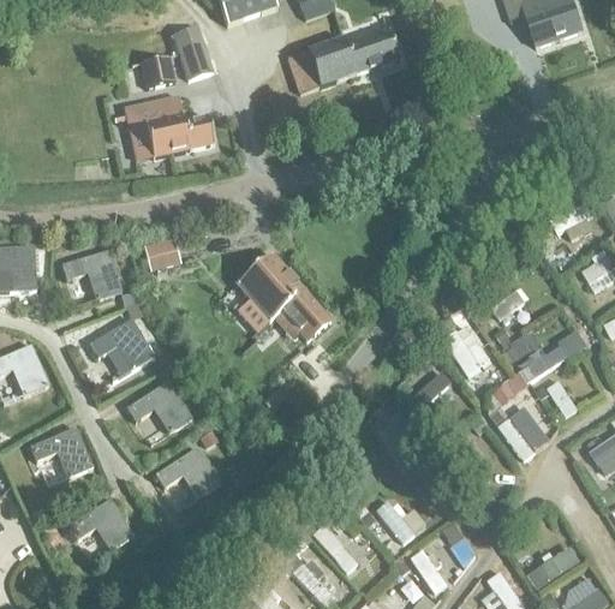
[(216,0),(225,25),(275,7),(273,0),(216,0)]
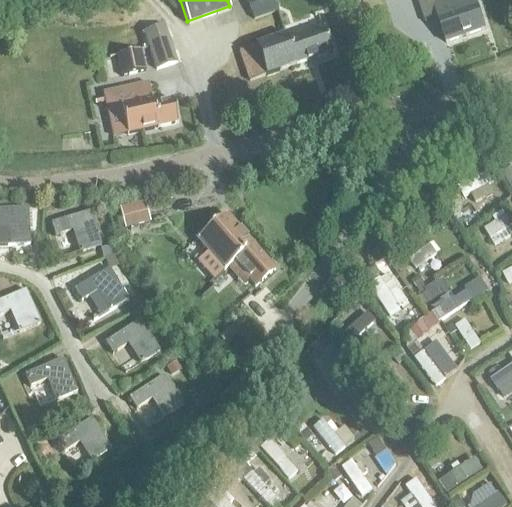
[(247,0),(252,14),(276,7),(274,0),(247,0)]
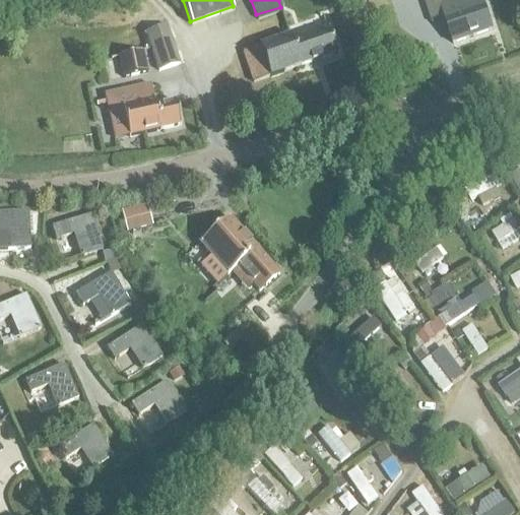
[(425,0),(432,20),(444,16),(452,41),(493,26),(484,1),(460,9),(459,5),(444,10),(441,3),(440,3),(439,0),(425,0)]
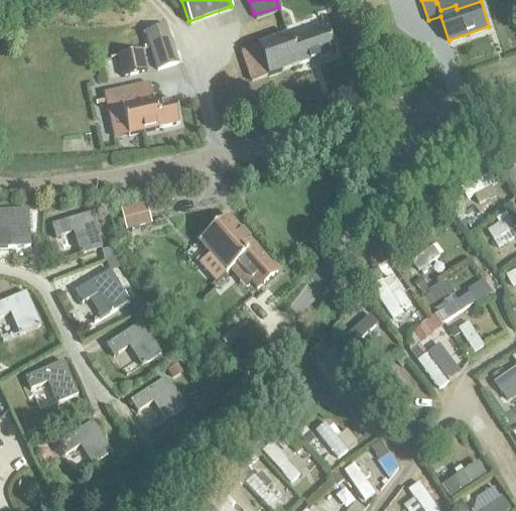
[(143,28),(156,68),(177,59),(164,21),(143,28)]
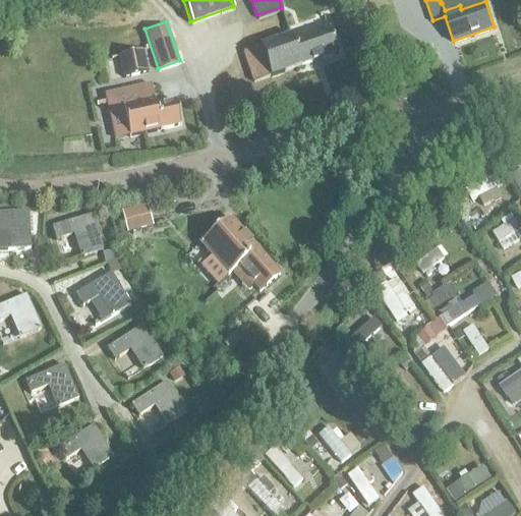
[(242,48),(252,78),(336,50),(328,24),(292,38),(289,32),(242,48)]
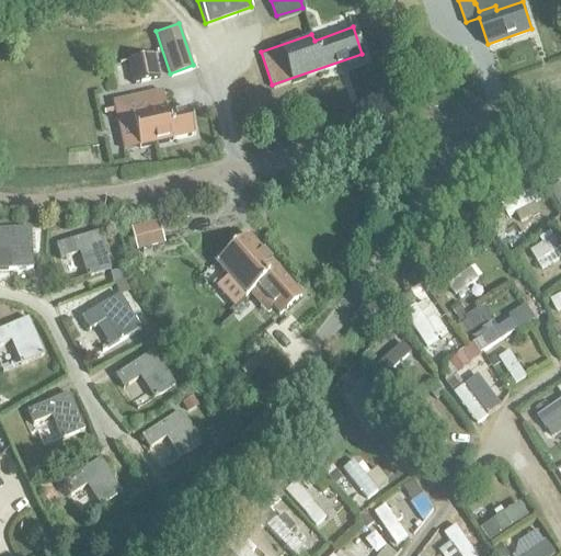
[(152,52),(126,58),(132,79),(157,72),(152,52)]
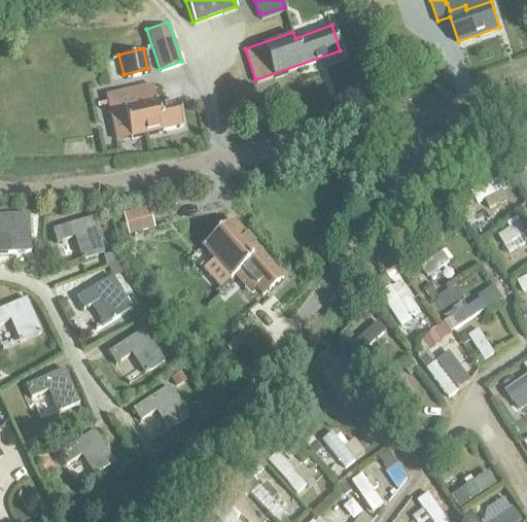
[(153,82),(107,94),(117,138),(181,124),(176,100),(157,104),(153,82)]
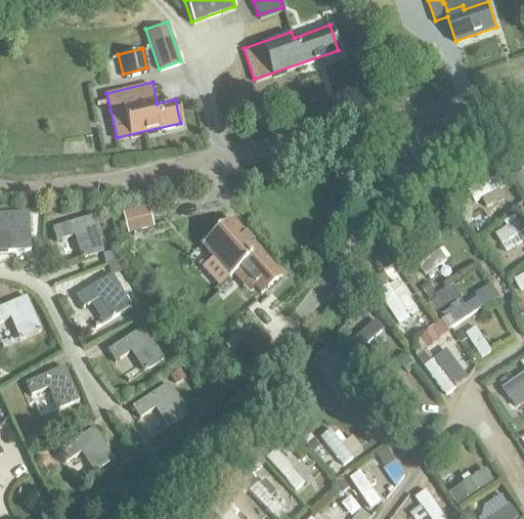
[(523,167),(514,174),(523,191),(523,167)]
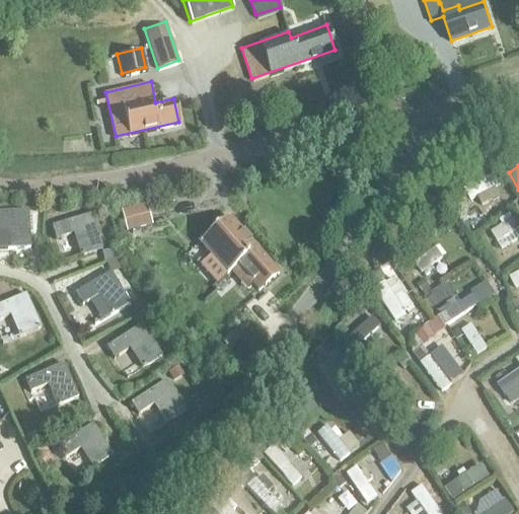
[(496,168),(464,184),(471,196),(502,180),(496,168)]
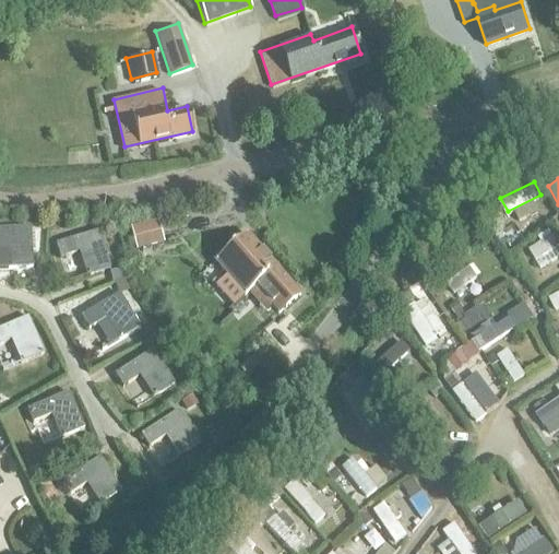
[(130,224),(135,246),(163,239),(157,217),(130,224)]
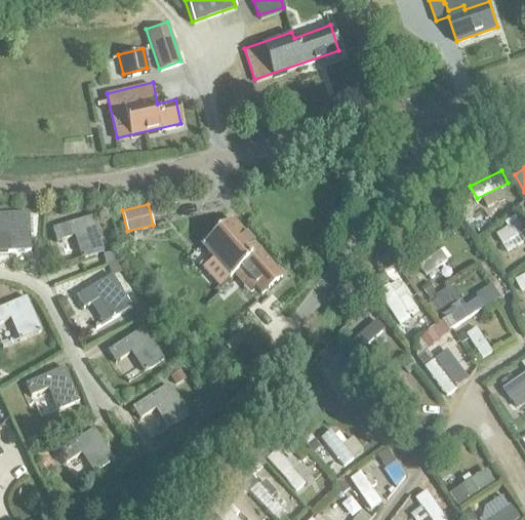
[(0,210),(0,224),(6,225),(8,248),(30,246),(27,209),(0,210)]
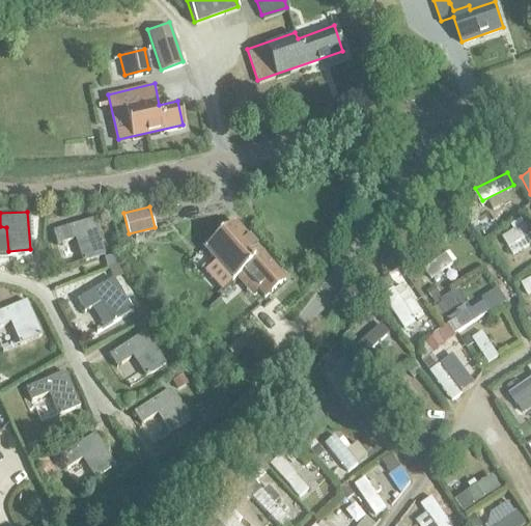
[(52,228),(56,242),(75,236),(82,258),(104,252),(92,216),(52,228)]
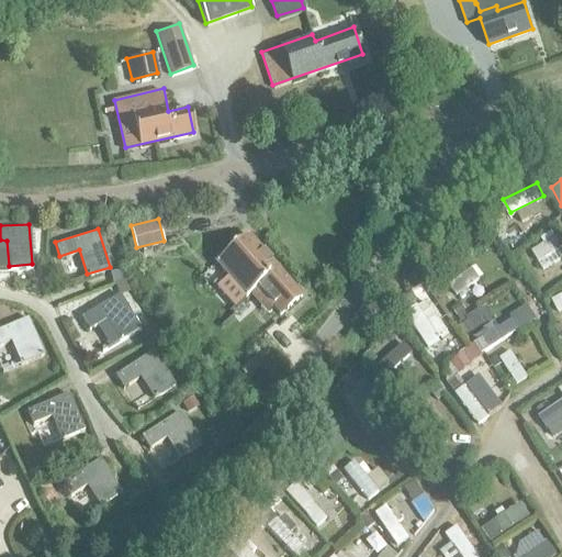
[(256,285),(279,312),(300,293),(276,266),(276,265),(247,231),(214,259),(245,293),(256,285)]
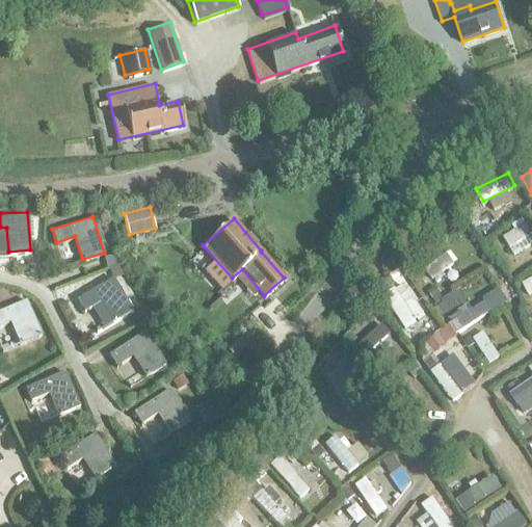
[(531,229),(526,218),(503,233),(509,244),(531,230),(531,229)]
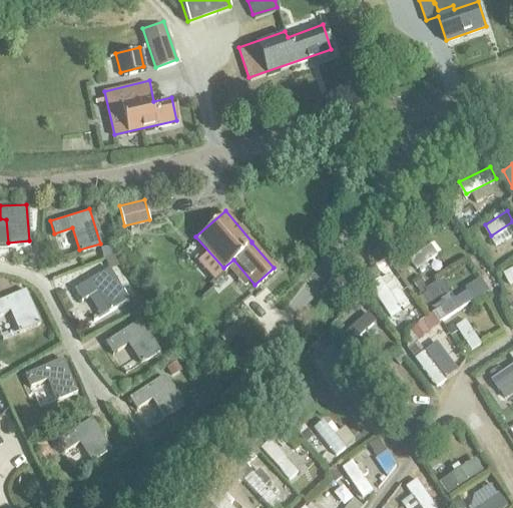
[(438,250),(430,240),(409,256),(417,267),(438,250)]
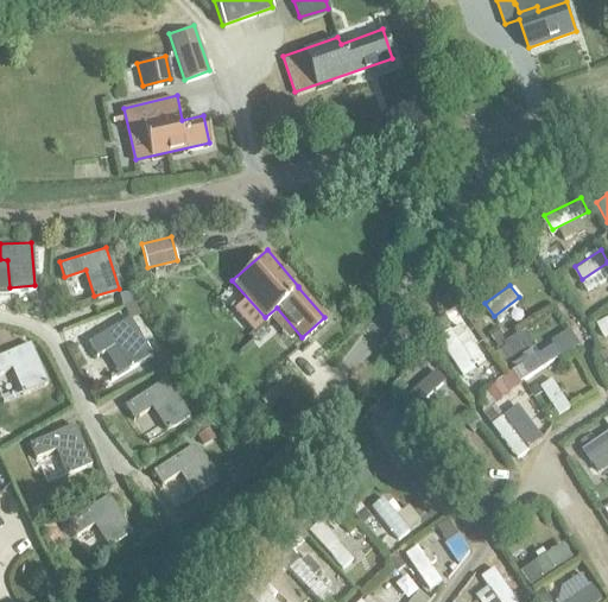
[(131,289),(118,291),(119,302),(133,298),(132,292),(132,289),(131,289)]
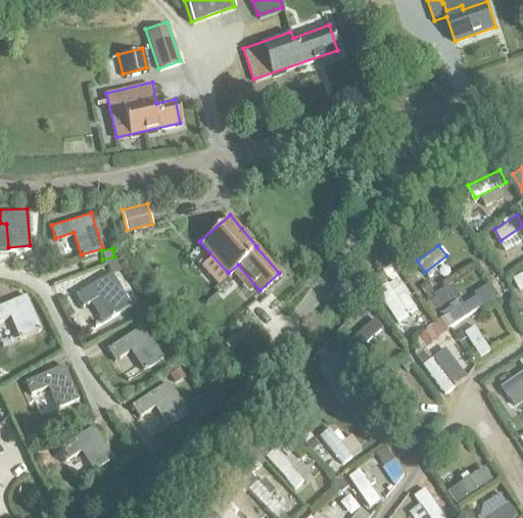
[(381,268),(369,275),(375,285),(388,278),(381,268)]
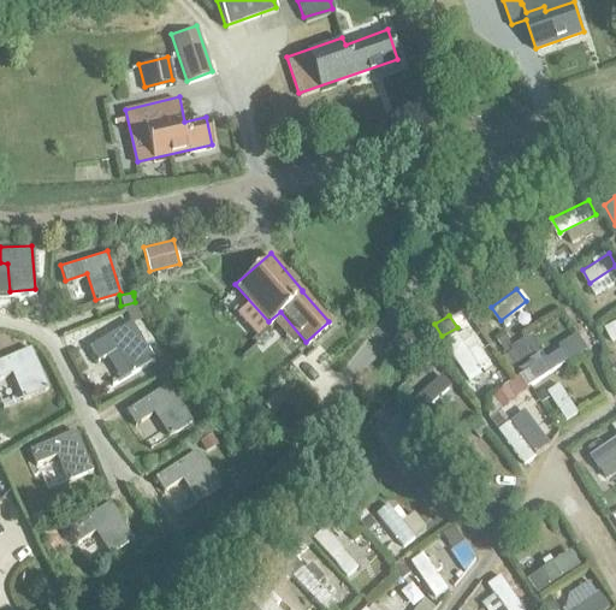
[(615,317),(604,324),(611,337),(615,333),(615,317)]
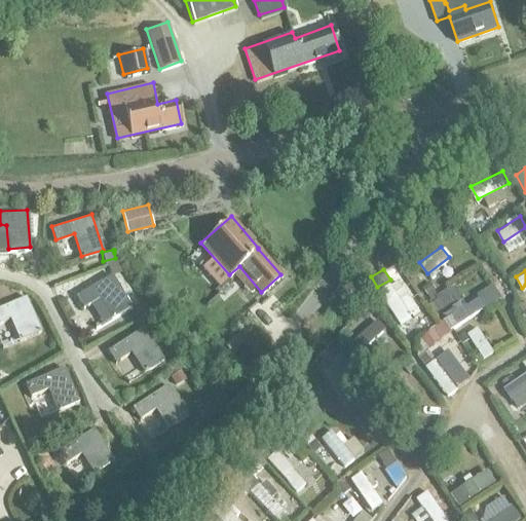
[(90,301),(103,323),(132,306),(112,273),(75,295),(82,305),(90,301)]
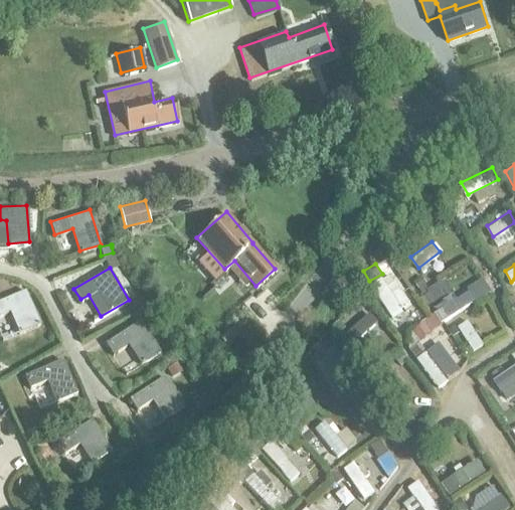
[(421,274),(413,280),(419,287),(426,281),(421,274)]
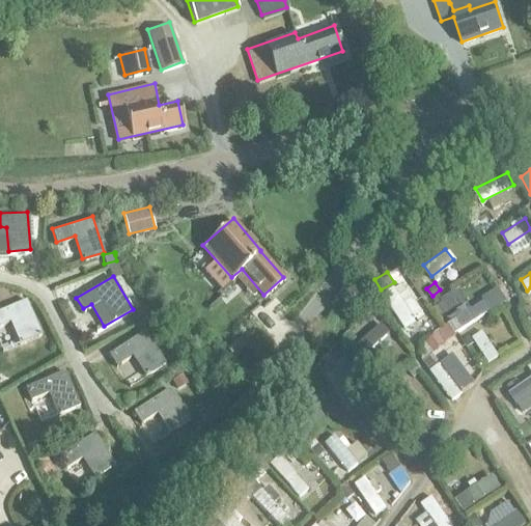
[(393,283),(382,291),(402,324),(424,310),(409,286),(399,293),(393,283)]
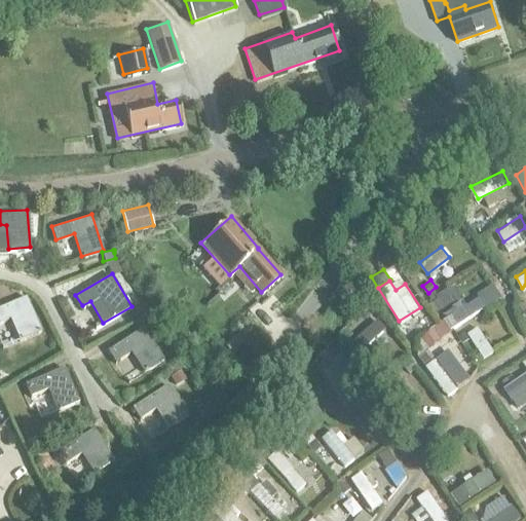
[(445,293),(433,300),(439,309),(450,302),(445,293)]
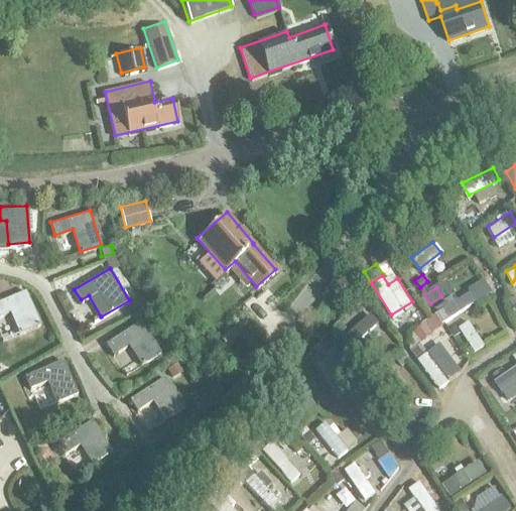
[(0,298),(0,312),(9,309),(18,332),(37,324),(23,289),(0,298)]
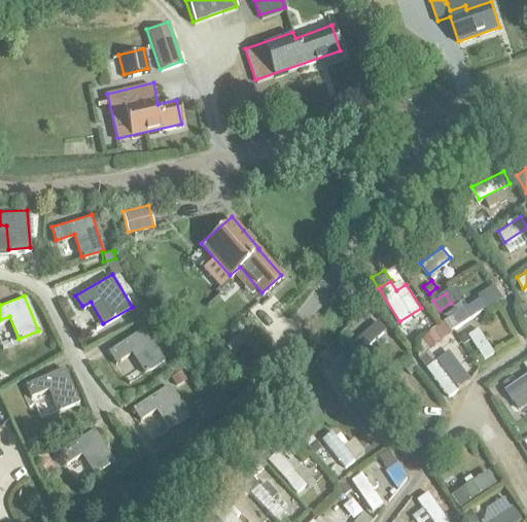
[(479,296),(444,317),(451,328),(486,306),(479,296)]
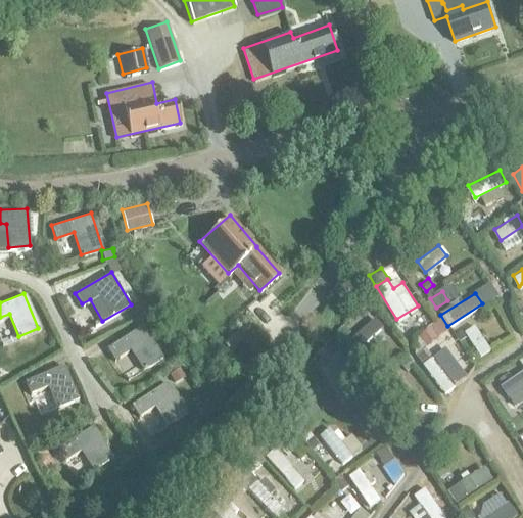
[(130,303),(136,314),(148,307),(142,297),(130,303)]
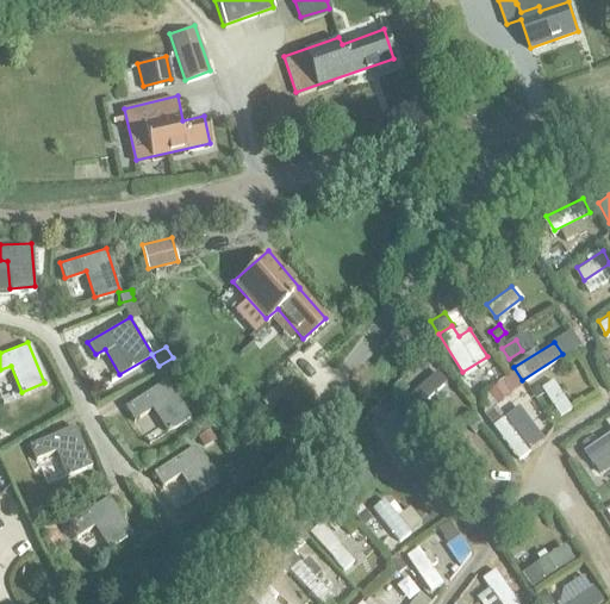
[(447,378),(437,367),(409,392),(418,403),(447,378)]
